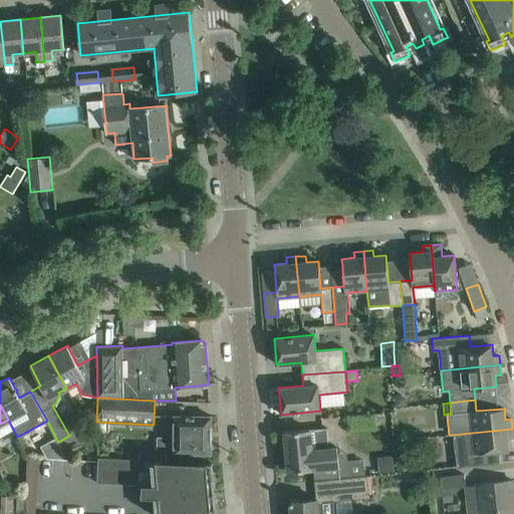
[(159,460),(159,453),(173,453),(173,454),(211,454),(211,417),(173,417),(173,437),(156,437),(156,448),(138,448),(137,458),(159,460)]
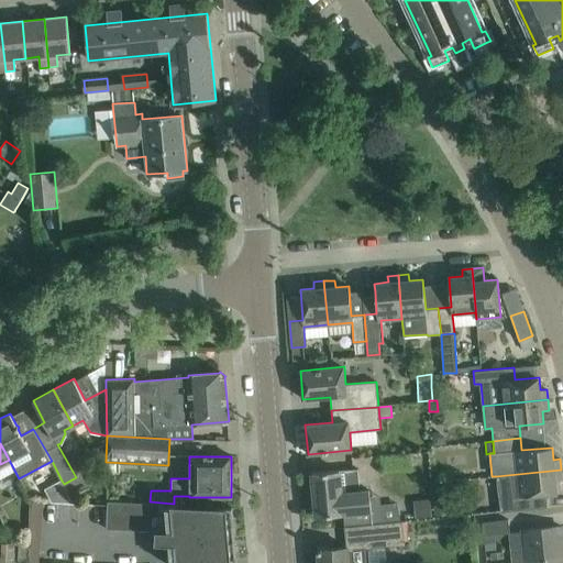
[(316,517),(343,514),(344,527),(397,521),(396,504),(370,506),(368,489),(360,489),(357,470),(333,471),(311,473),(316,517)]
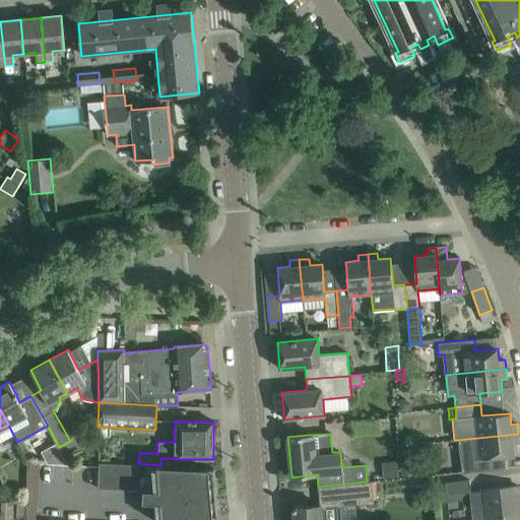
[(518,434),(458,440),(461,472),(493,469),(492,458),(514,455),(513,444),(519,444),(518,434)]
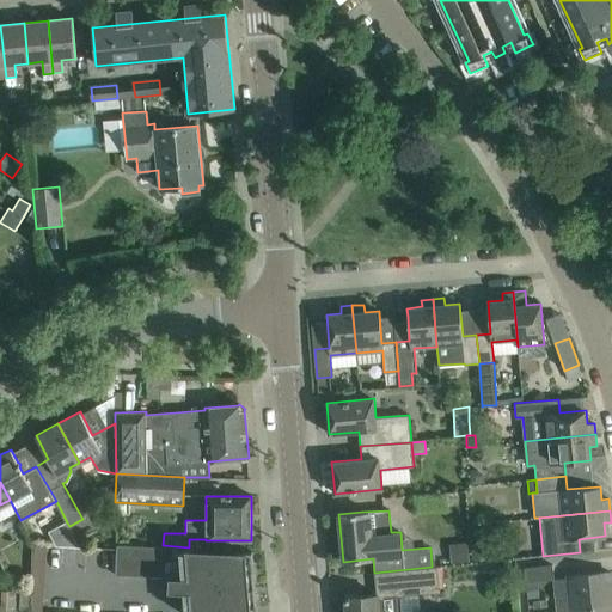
[(51,531),(50,531),(57,546),(67,546),(80,546),(69,526),(67,522),(66,522),(65,522),(51,531)]
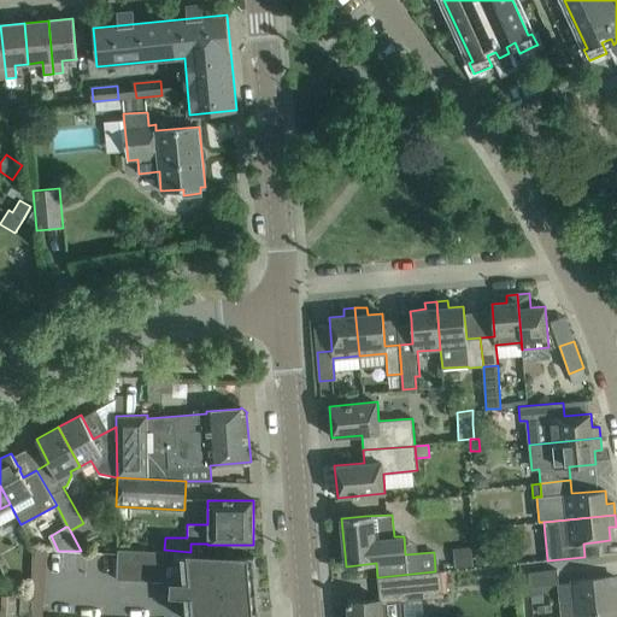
[(133,580),(135,550),(117,548),(116,580),(133,580)]
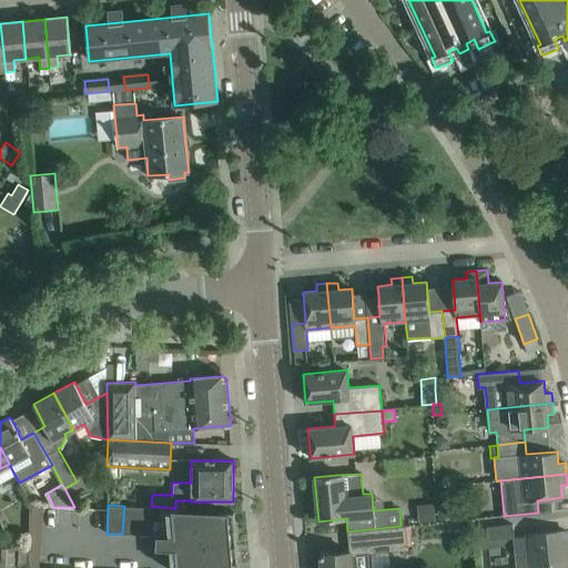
[(432,505),(419,507),(422,521),(434,520),(432,505)]
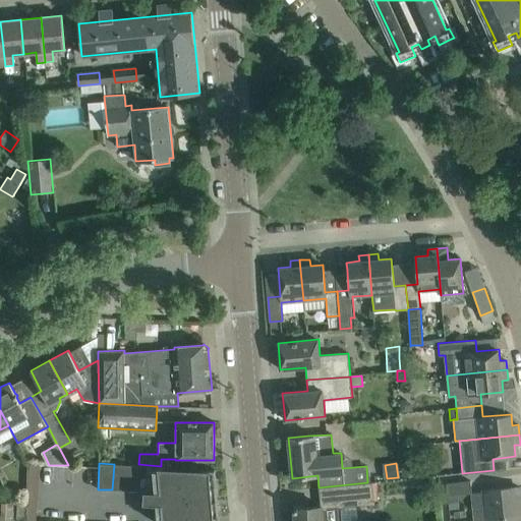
[(34,520),(37,520),(40,464),(27,464),(26,491),(25,502),(24,520),(34,520)]
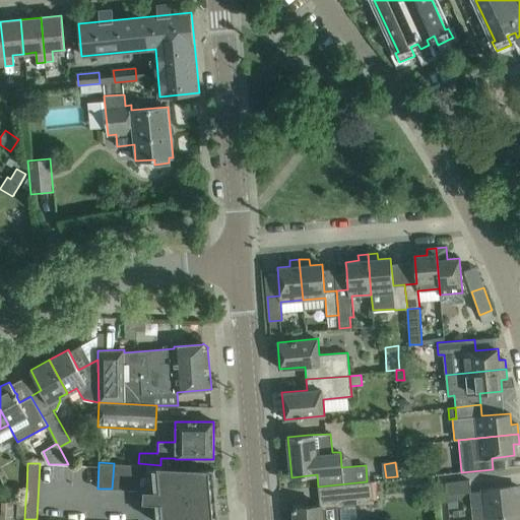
[(112,489),(126,490),(127,464),(114,463),(112,489)]
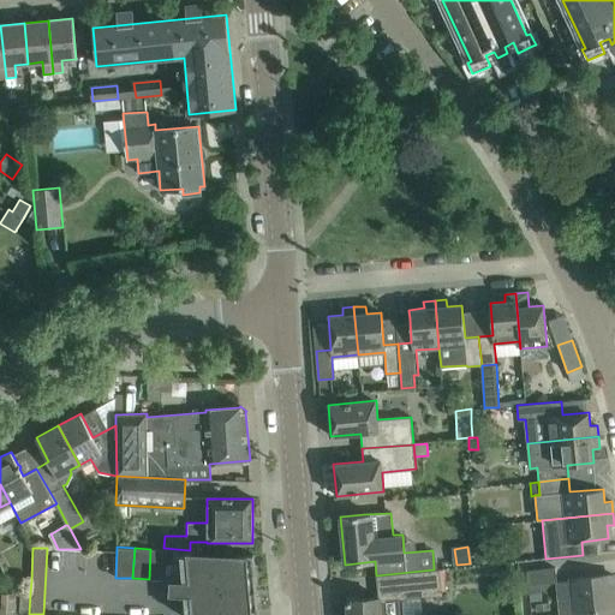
[(190,585),(256,589),(254,555),(150,549),(149,579),(169,580),(169,593),(190,595),(190,585)]
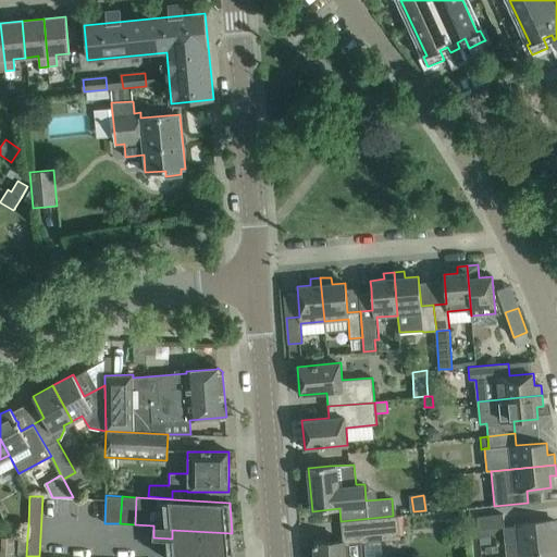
[(477,517),(479,530),(490,529),(504,528),(503,515),(477,517)]
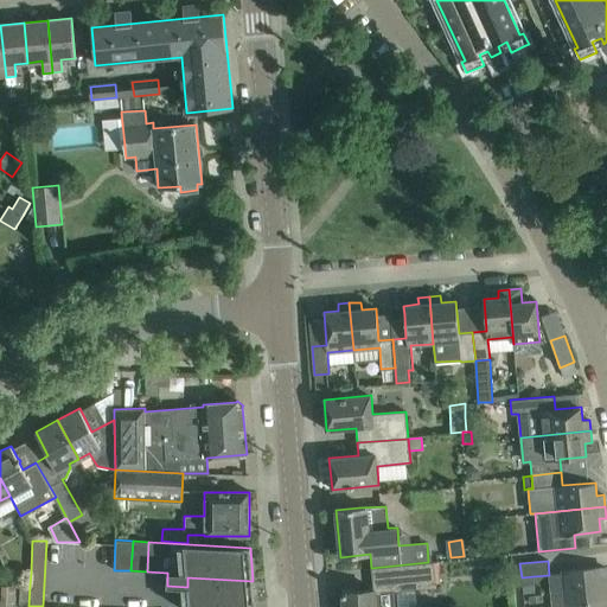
[(374,590),(343,593),(343,606),(395,606),(395,593),(436,588),(434,562),(428,562),(371,568),(374,590)]
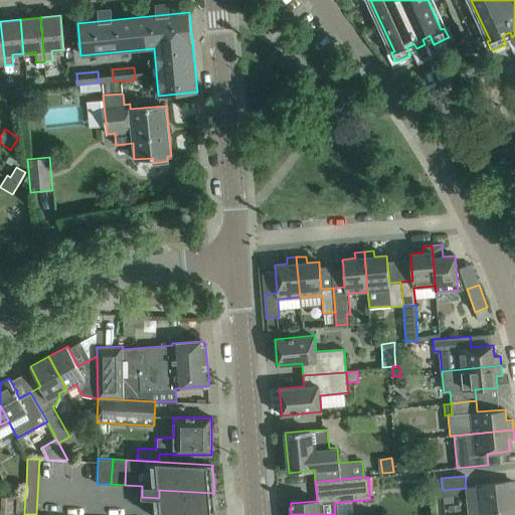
[(513,481),(502,483),(477,485),(480,514),(514,510),(512,499),(514,499),(513,481)]
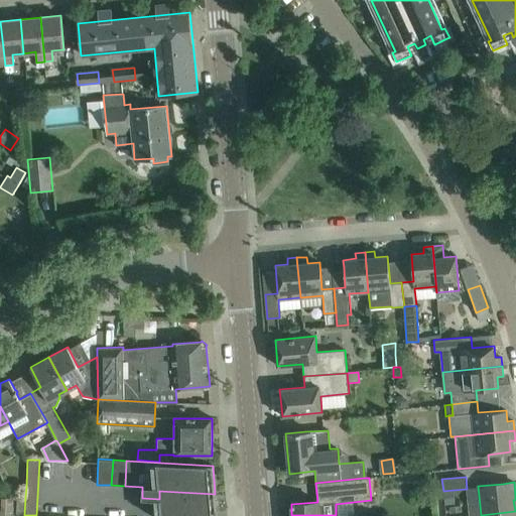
[(454,490),(443,491),(444,505),(455,504),(454,490)]
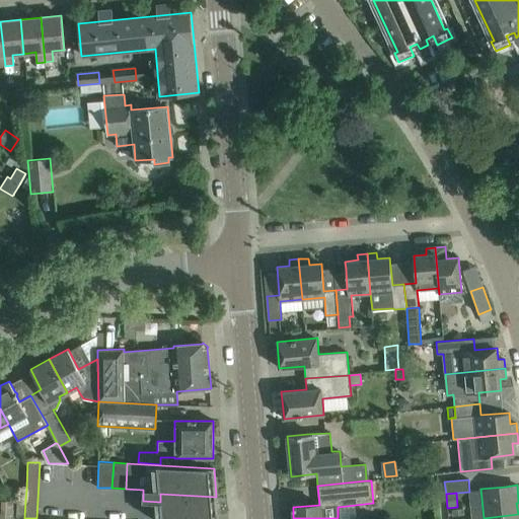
[(218,518),(216,497),(160,494),(160,502),(161,518),(218,518)]
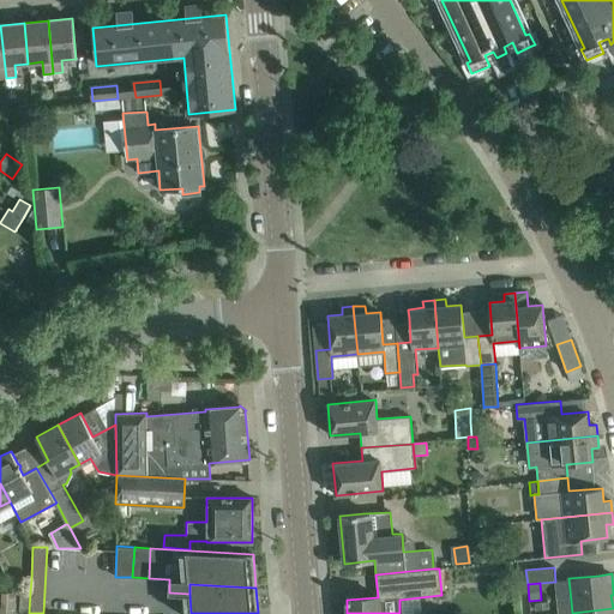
[(17,612),(29,613),(30,591),(18,590),(17,612)]
